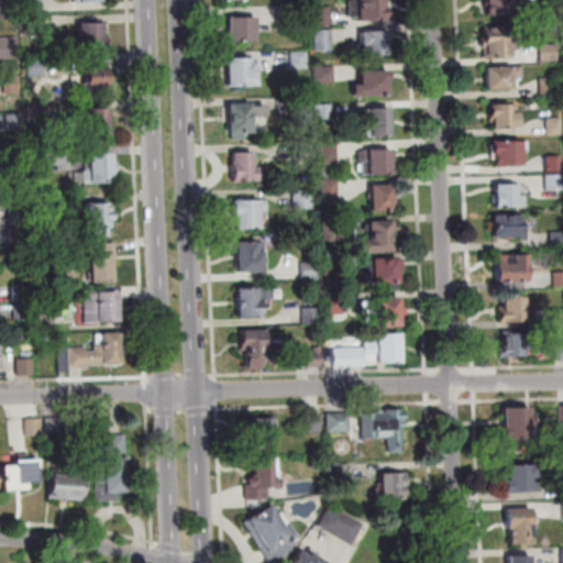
[(3,17),(3,0),(19,0),(19,17),(3,17)]
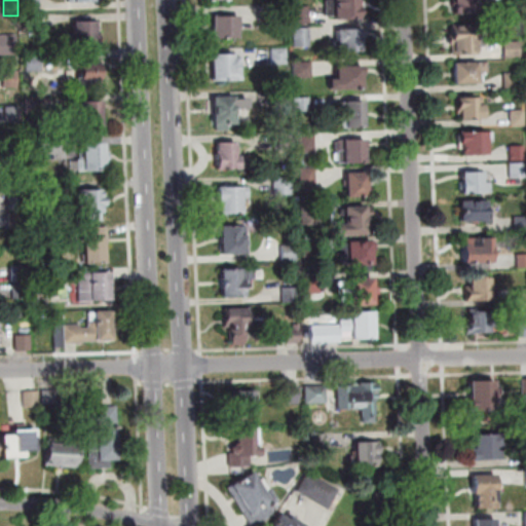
[(25,0),(40,0),(40,10),(25,11),(25,0)]
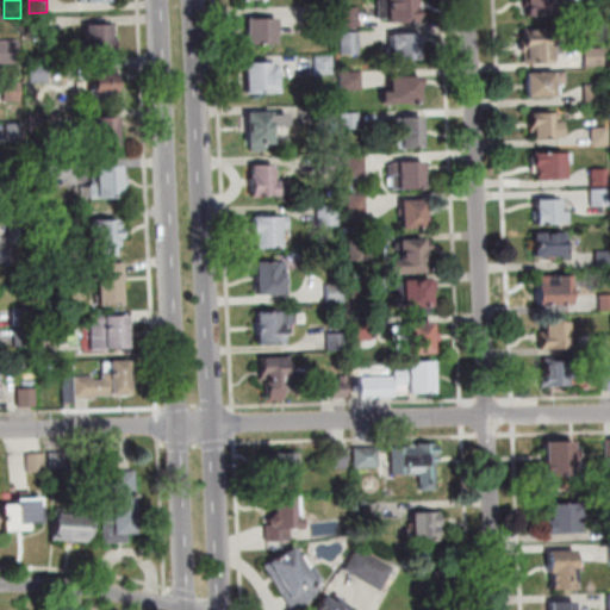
[(390,23),(390,18),(380,18),(379,0),(417,0),(418,22),(390,23)]
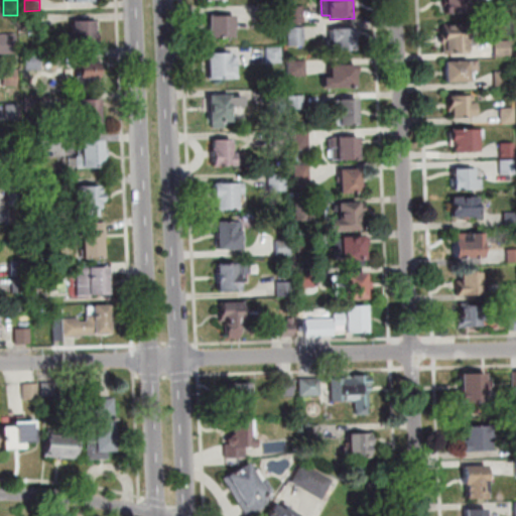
[(446,13),(446,0),(472,0),(472,13),(446,13)]
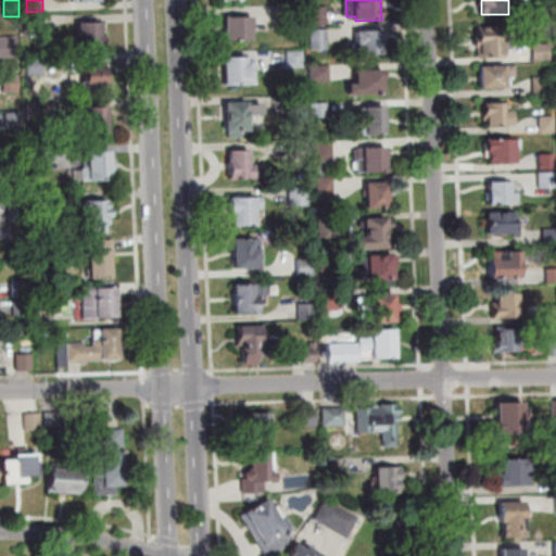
[(277,7),(291,5),(291,21),(277,21),(277,7)]
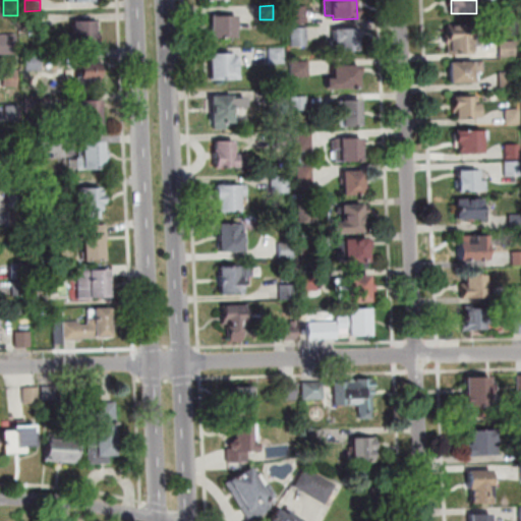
[(291,23),(291,6),(308,6),(309,22),(291,23)]
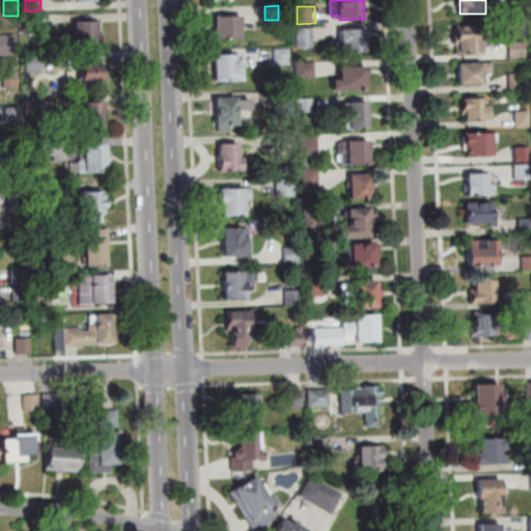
[(25,15),(43,14),(43,28),(26,28),(25,15)]
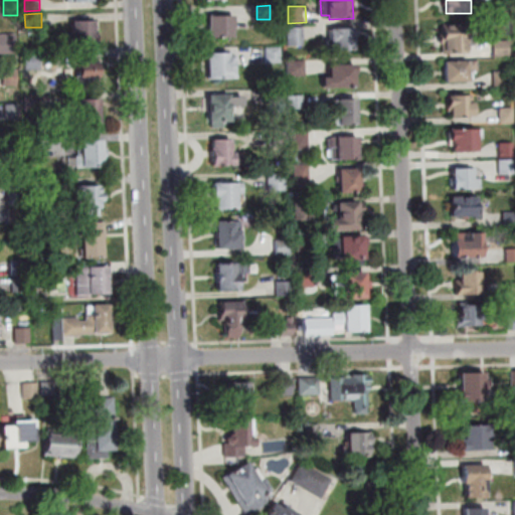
[(235,15),(236,26),(233,26),(234,36),(209,37),(209,16),(235,15)]
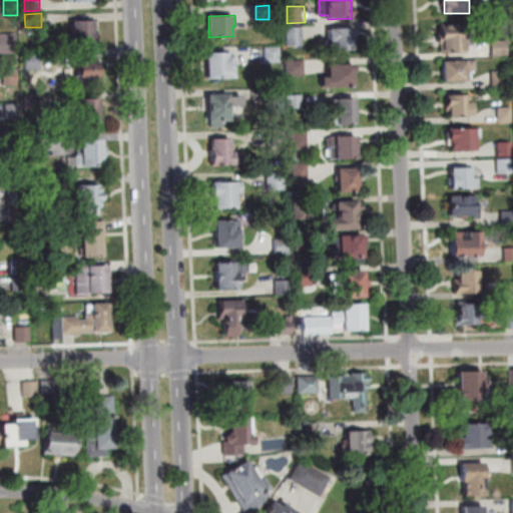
[(72,22),(93,21),(94,32),(97,32),(97,44),(73,45),(72,22)]
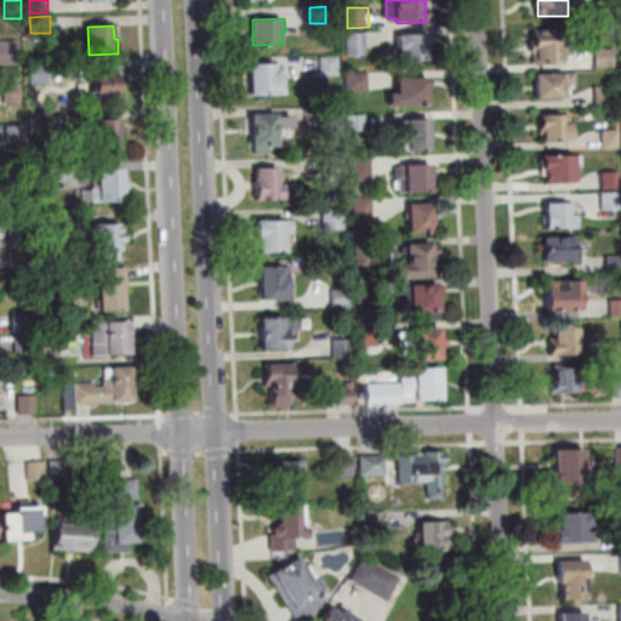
[(536,64),(536,52),(531,52),(531,41),(535,41),(535,29),(565,28),(567,43),(574,43),(574,53),(567,53),(567,63),(536,64)]
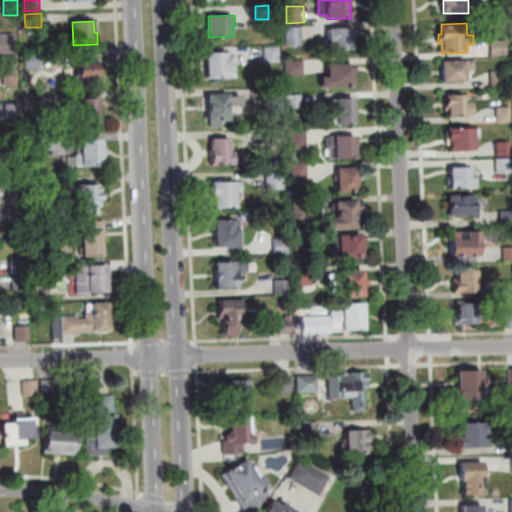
[(304,45),(288,45),(288,28),(303,27),(304,45)]
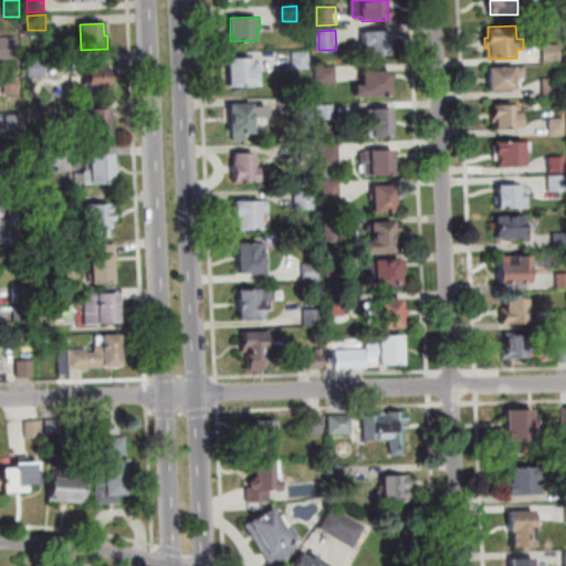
[(390,55),(365,56),(364,32),(390,31),(390,55)]
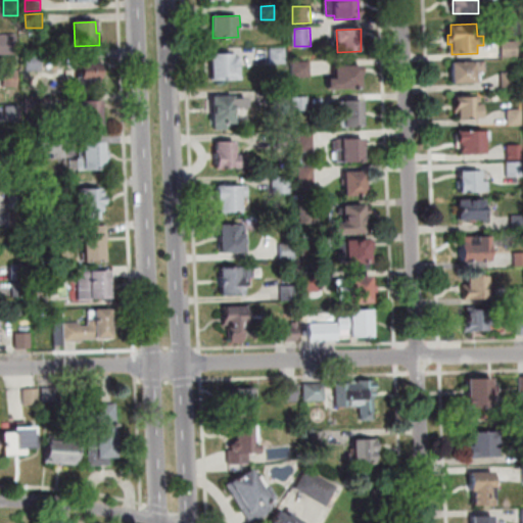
[(504,41),(519,41),(519,57),(504,57),(504,41)]
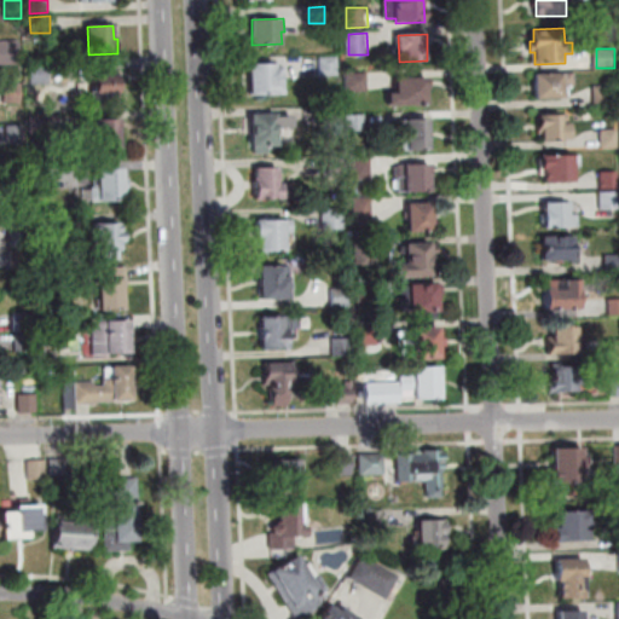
[(322,58),(339,57),(340,75),(323,76),(322,58)]
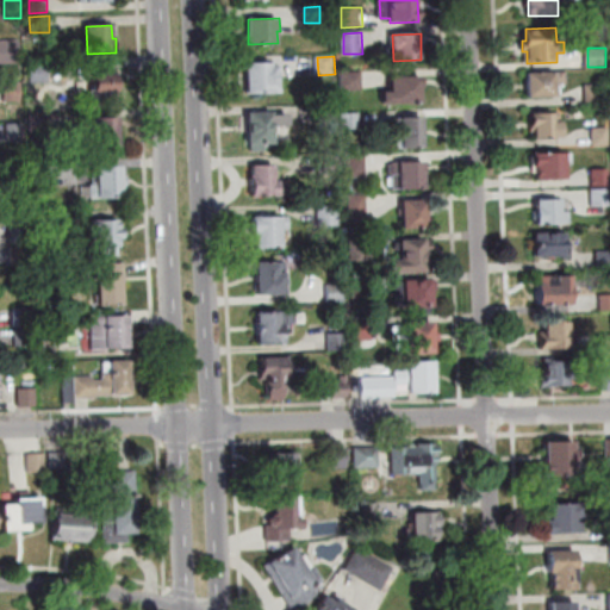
[(32,83),(31,63),(50,62),(50,82),(32,83)]
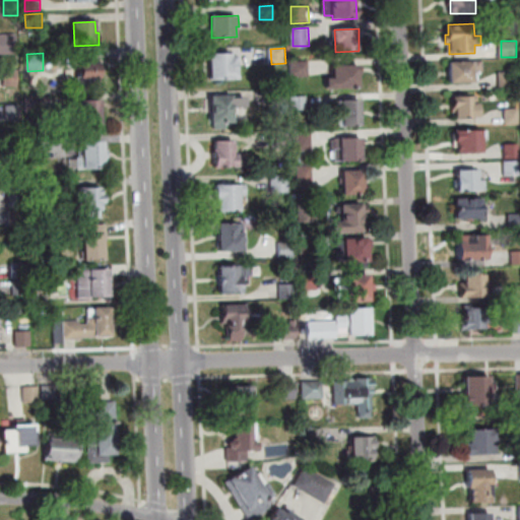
[(210,54),(233,54),(233,57),(238,57),(239,79),(211,80),(210,54)]
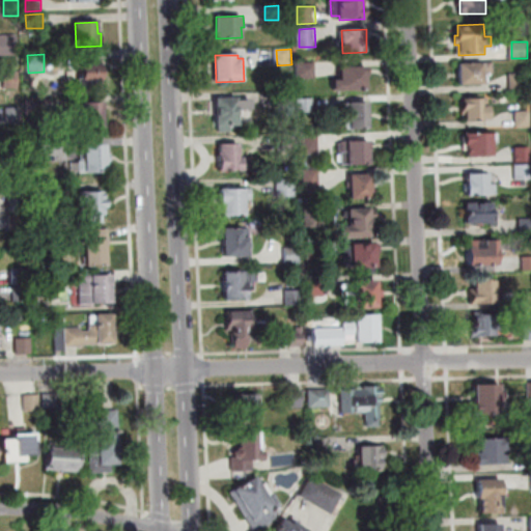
[(102,60),(102,84),(82,85),(81,60),(102,60)]
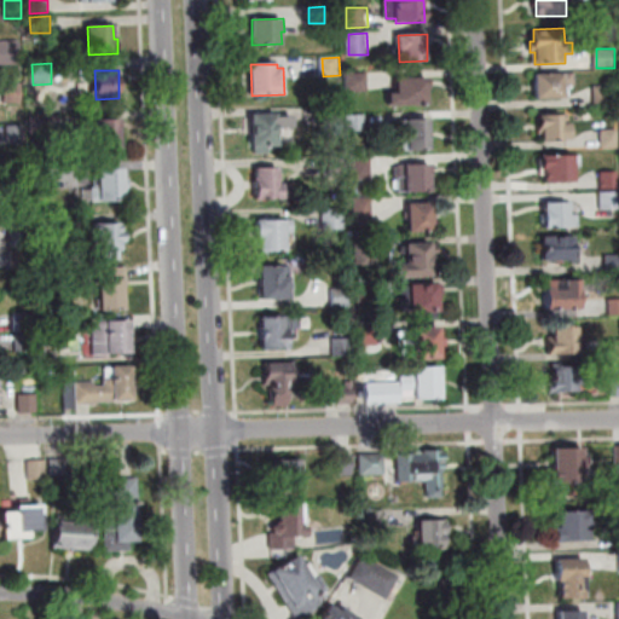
[(369,90),(348,91),(348,74),(368,73),(369,90)]
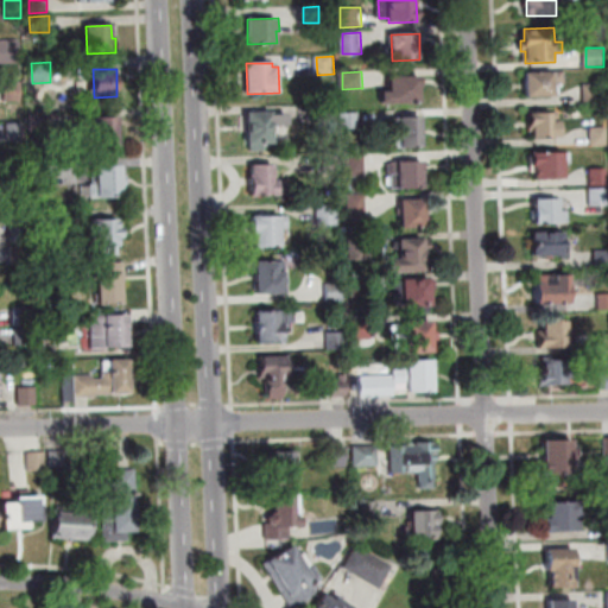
[(565,83),(555,83),(555,96),(526,97),(526,73),(565,73),(565,83)]
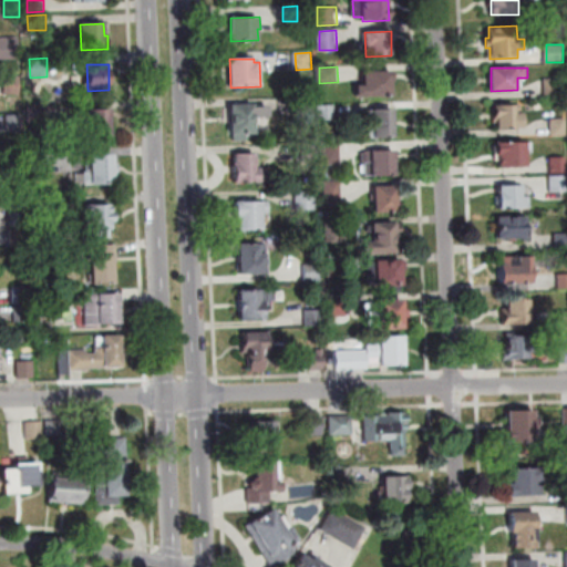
[(357,85),(364,85),(363,72),(393,71),(393,82),(392,82),(392,96),(358,98),(357,85)]
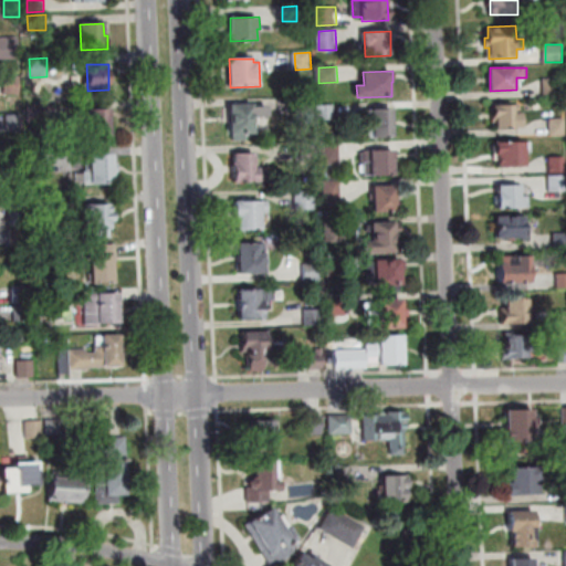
[(21,94),(4,94),(6,76),(21,76),(21,94)]
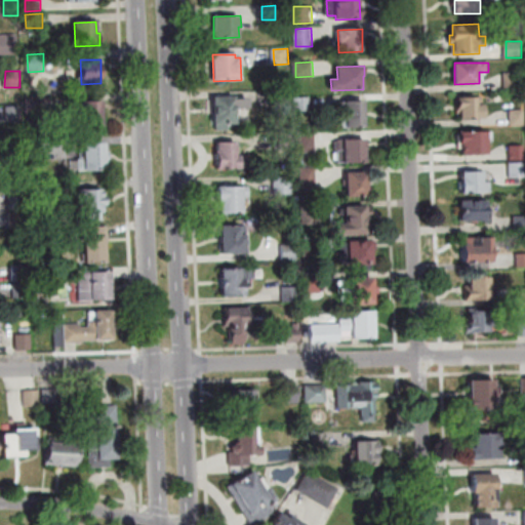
[(506,74),(523,73),(523,88),(506,88),(506,74)]
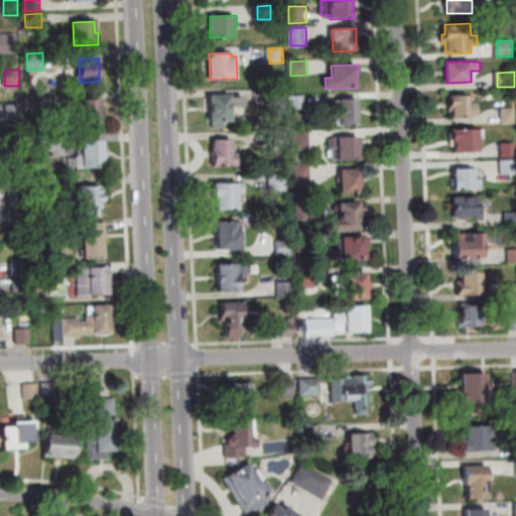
[(285,88),(286,104),(273,104),(273,88),(285,88)]
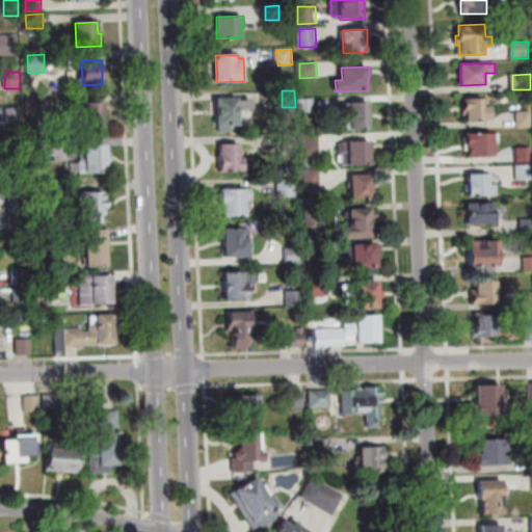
[(239,126),(232,126),(232,132),(220,132),(220,127),(217,127),(216,99),(238,98),(239,126)]
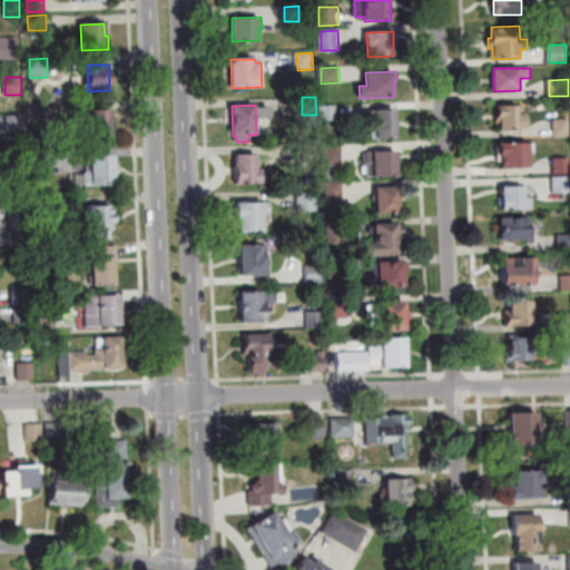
[(46,124),(30,124),(30,107),(45,106),(46,124)]
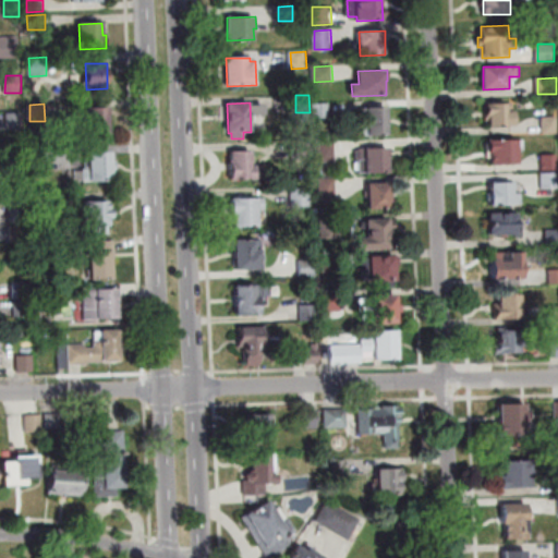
[(330,118),(314,118),(313,105),(330,104),(330,118)]
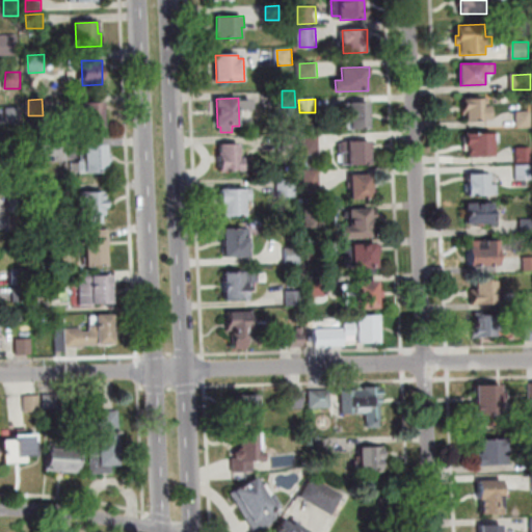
[(491,120),(468,121),(467,114),(464,114),(463,100),(488,99),(489,106),(491,106),(491,120)]
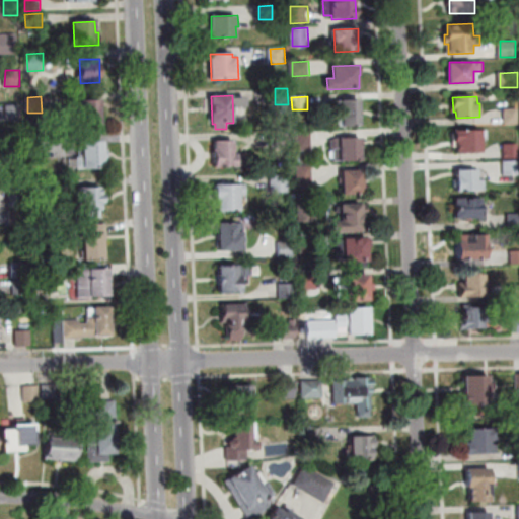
[(101,100),(102,125),(82,126),(81,101),(101,100)]
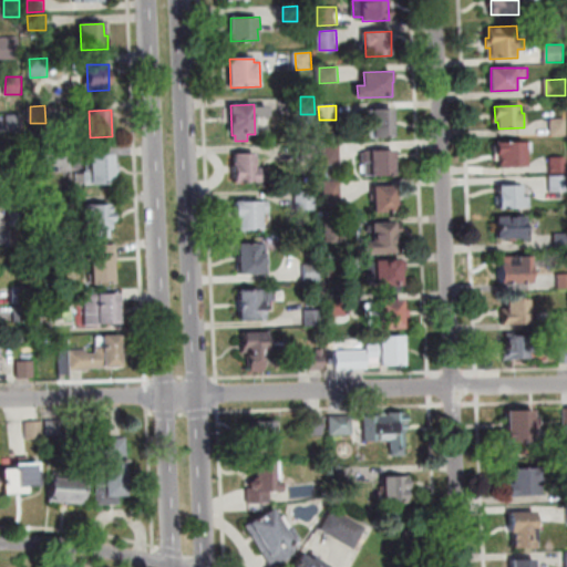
[(395,137),(368,138),(368,123),(374,123),(374,111),(394,110),(395,137)]
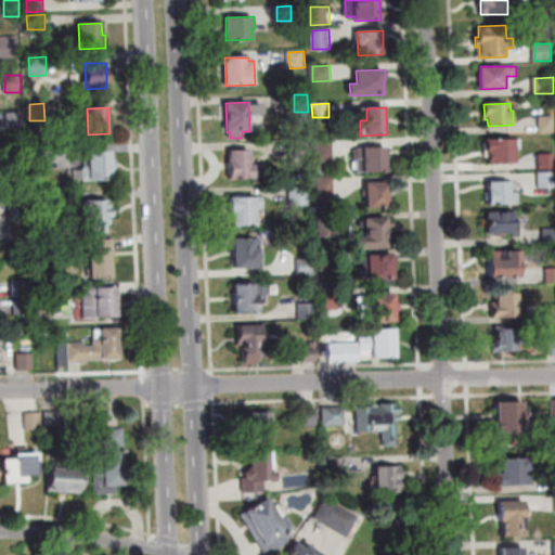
[(9,129),(9,113),(23,113),(23,128),(9,129)]
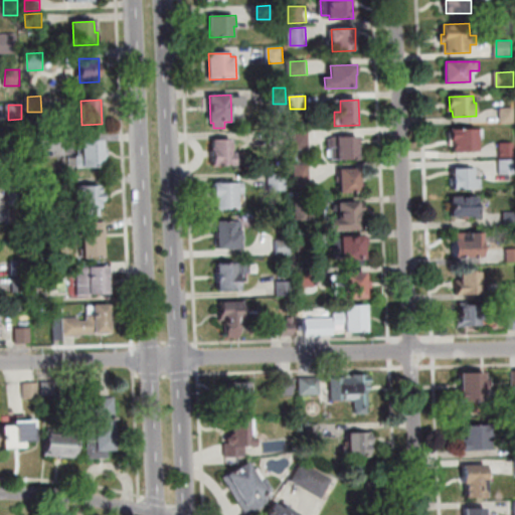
[(501,108),(514,108),(514,123),(501,123),(501,108)]
